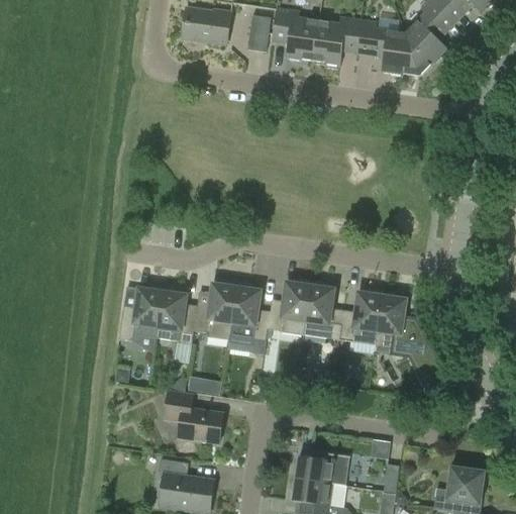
[(424,12),(404,32),(419,75),(432,61),(434,63),(440,56),(439,54),(446,46),(437,38),(444,31),(439,27),(450,16),(433,0),(427,0),(420,8),(424,12)]
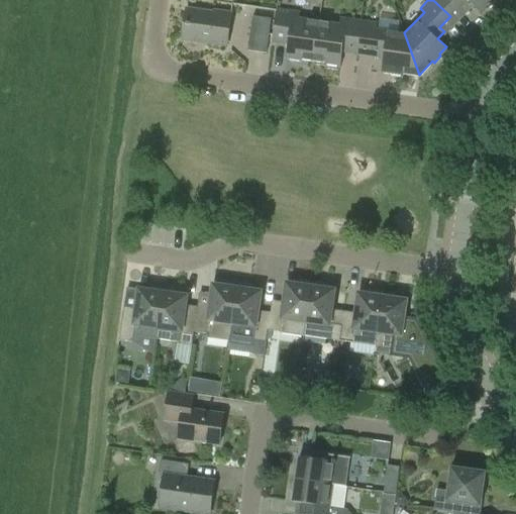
[(433,0),(450,16),(460,6),(466,10),(472,3),(481,12),(487,5),(489,6),(495,0),(433,0)]
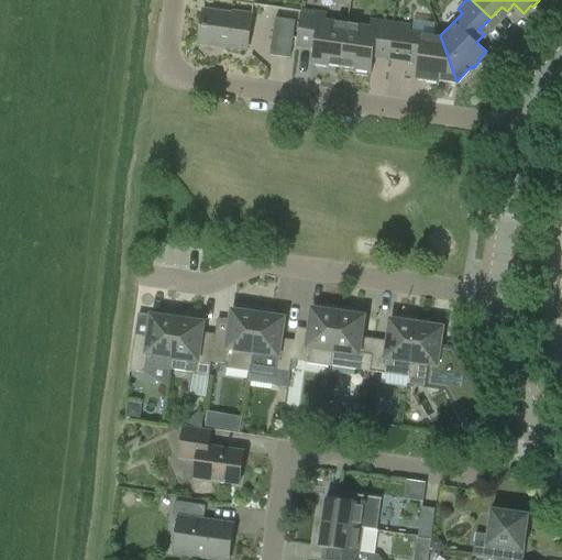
[(245,47),(251,12),(233,10),(233,12),(205,8),(200,41),(245,47)]
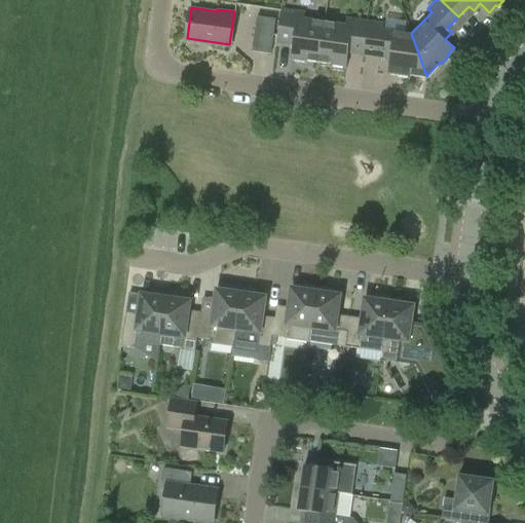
[(293,60),(303,61),(303,59),(317,61),(324,20),(303,16),(304,10),(280,7),(276,34),(293,36),(290,57),(294,58),(293,60)]
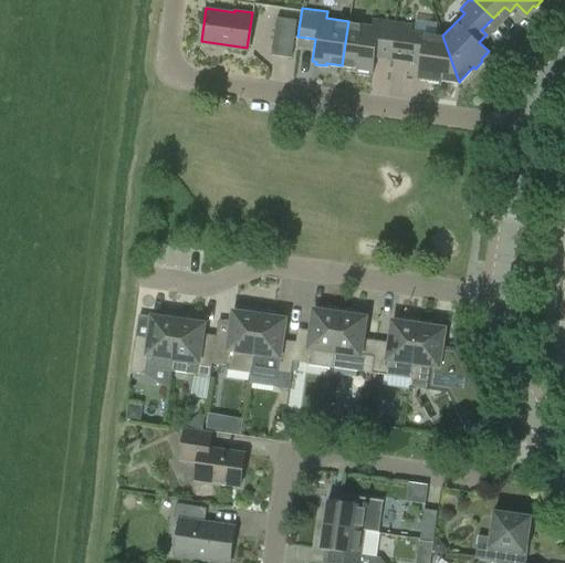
[(291,55),(296,19),(275,16),(270,53),(291,55)]
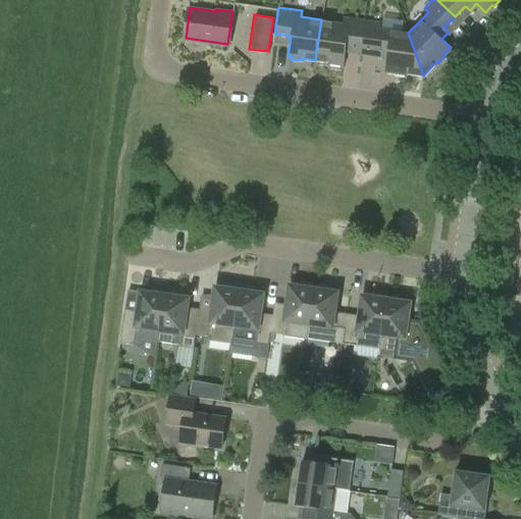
[(339,65),(340,63),(343,64),(346,44),(361,46),(365,19),(343,16),(342,22),(321,19),(315,60),(329,62),(329,64),(339,65)]
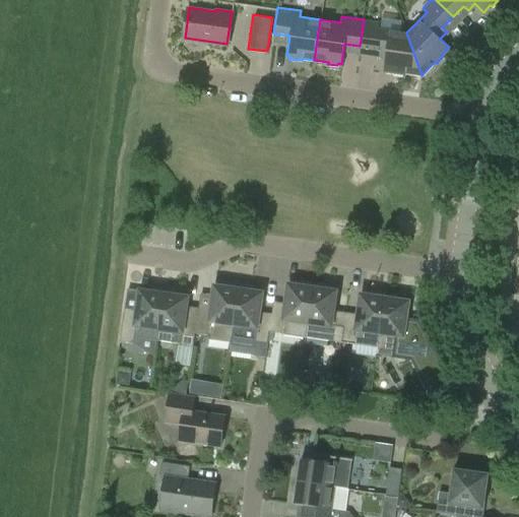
[(384,56),(383,70),(392,71),(392,73),(401,74),(402,72),(422,75),(406,33),(377,27),(378,21),(364,19),(360,46),(375,48),(374,55),(384,56)]
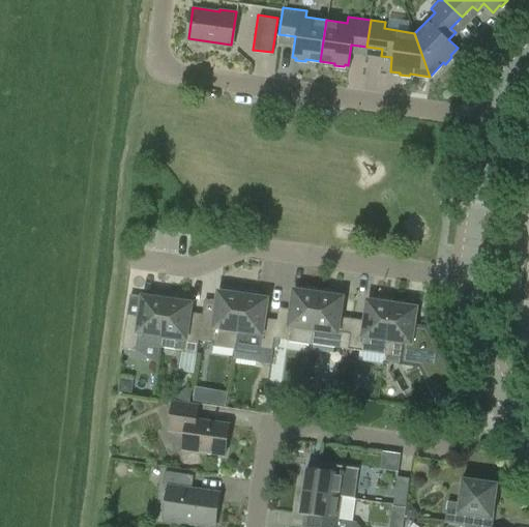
[(273,337),(287,338),(311,342),(318,287),(303,285),(302,289),(293,288),(289,312),(276,310),(275,322),(273,337)]
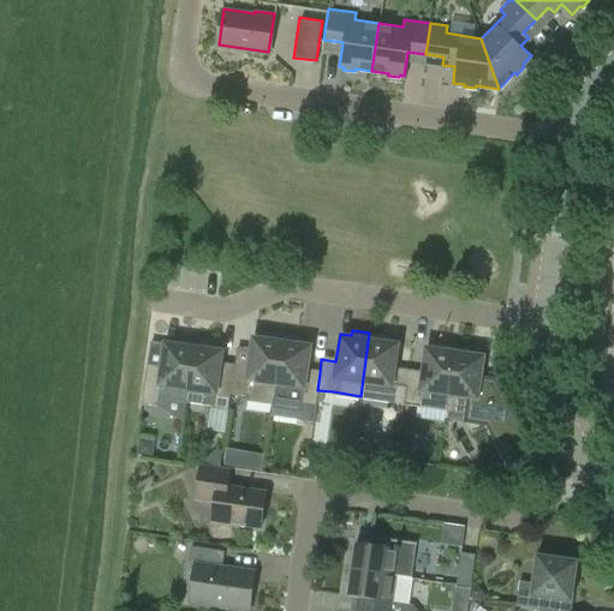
[(249,364),(233,361),(231,379),(232,379),(230,391),(245,394),(244,407),(269,411),(269,407),(272,407),(281,334),(264,331),(263,337),(252,336),(249,364)]
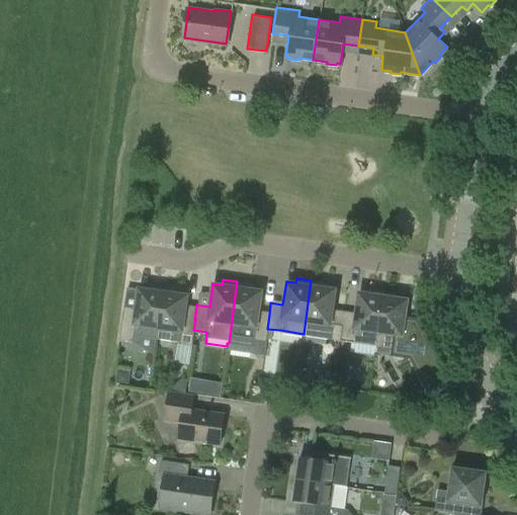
[(325,287),(325,282),(311,280),(304,334),(339,339),(343,314),(331,312),(334,288),(325,287)]
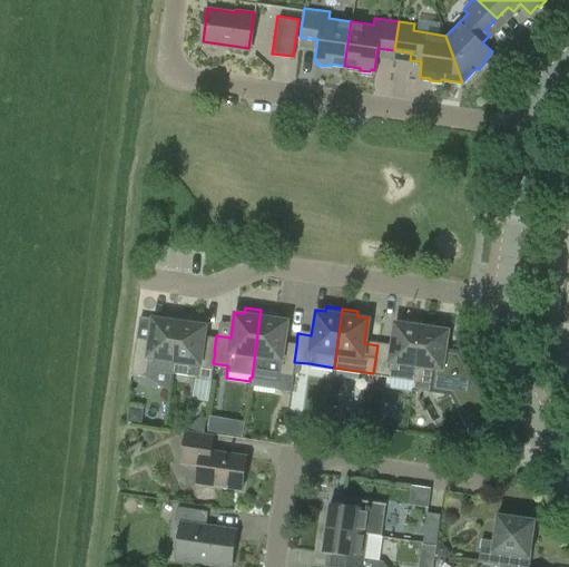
[(277,313),(261,310),(252,378),(276,381),(277,373),(286,374),(284,388),(291,389),(294,362),(296,346),(283,345),(286,320),(276,318),(277,313)]
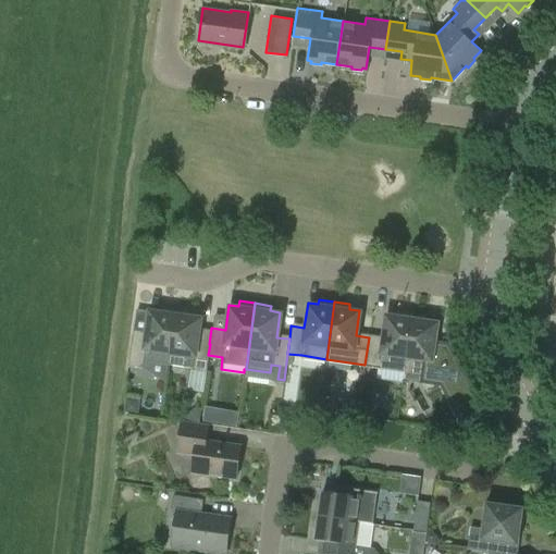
[(132,332),(127,365),(141,366),(143,358),(168,362),(175,308),(160,306),(159,311),(148,309),(145,334),(132,332)]
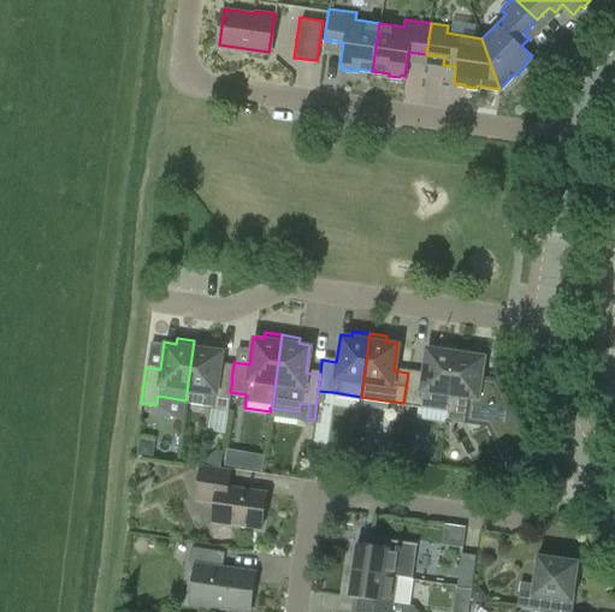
[(228,410),(230,392),(232,380),(231,380),(218,378),(222,350),(210,349),(211,343),(194,340),(185,400),(212,404),(212,408),(228,410)]
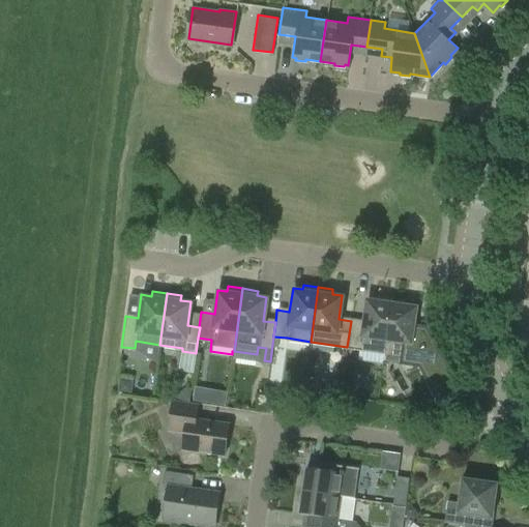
[(377,295),(376,300),(366,298),(363,322),(351,321),(347,347),(360,349),(383,352),(386,339),(391,297),(377,295)]
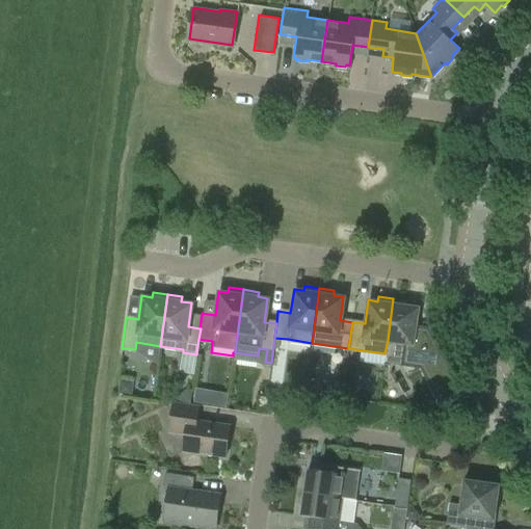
[(428,377),(440,371),(434,360),(435,360),(426,341),(413,340),(417,307),(407,306),(408,300),(393,298),(388,340),(385,353),(385,360),(403,363),(403,364),(423,366),(428,377)]
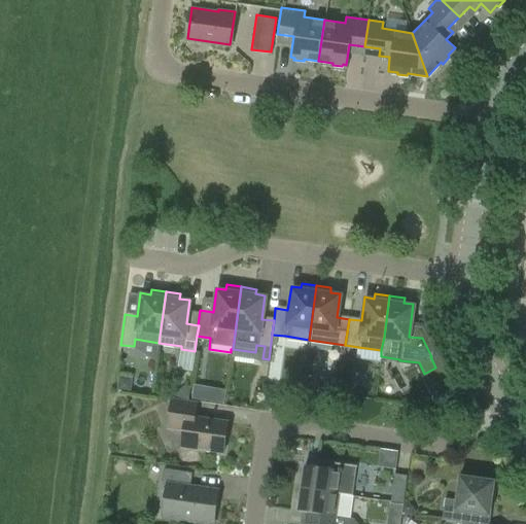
[(303,387),(315,389),(317,375),(305,373),(303,387)]
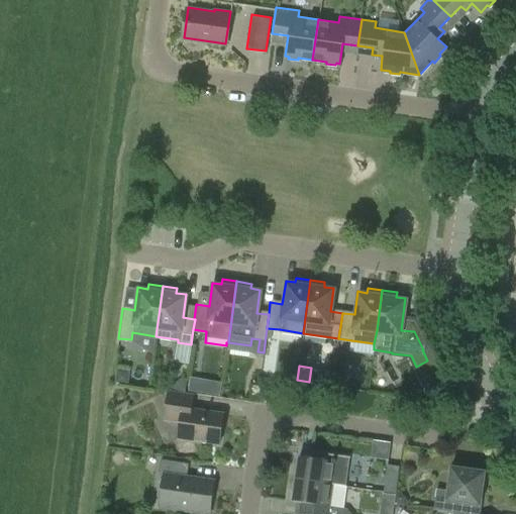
[(127,384),(128,370),(115,369),(114,382),(127,384)]
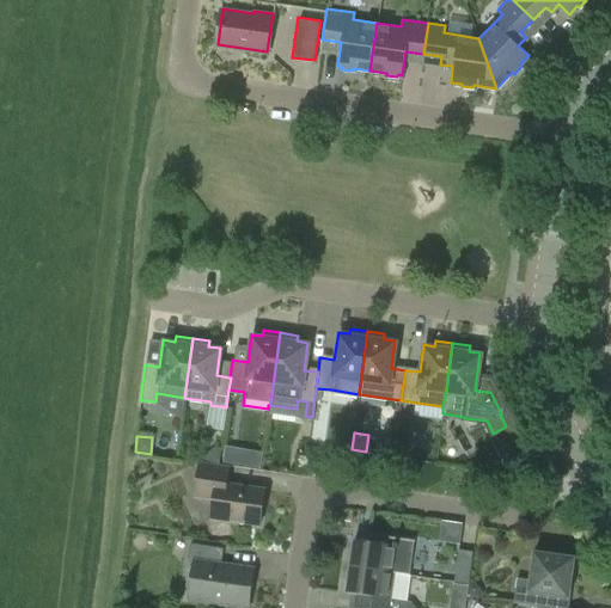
[(393,450),(403,456),(409,449),(399,442),(393,450)]
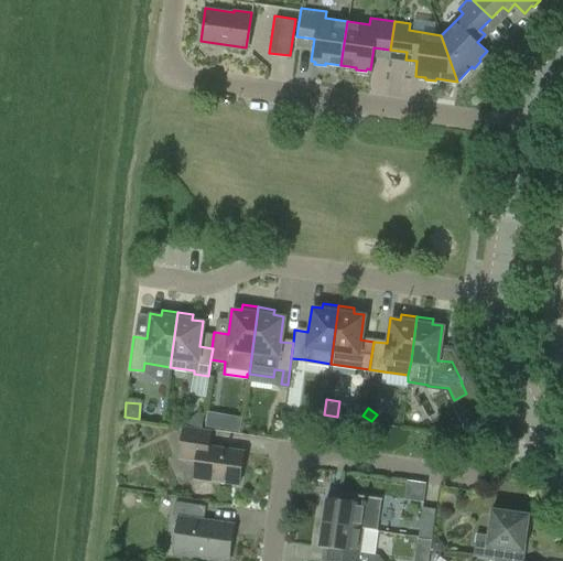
[(240,428),(241,411),(206,409),(205,425),(240,428)]
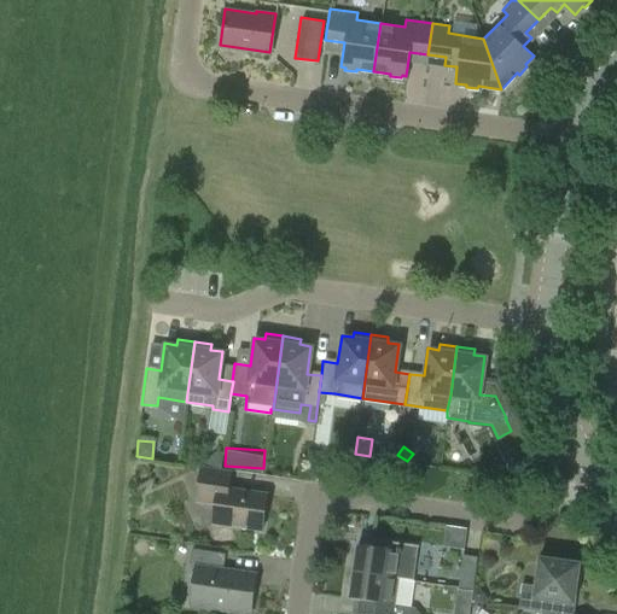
[(205,463),(220,466),(222,451),(216,451),(207,458),(205,463)]
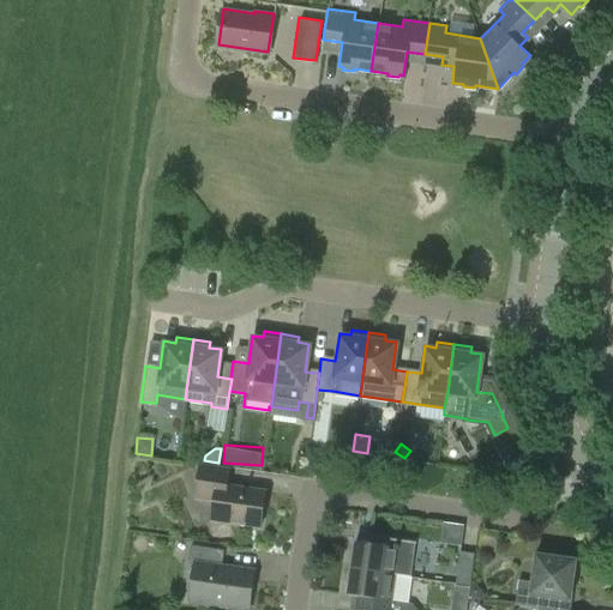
[(211,518),(259,525),(264,489),(227,483),(229,467),(199,463),(194,496),(214,499),(211,518)]
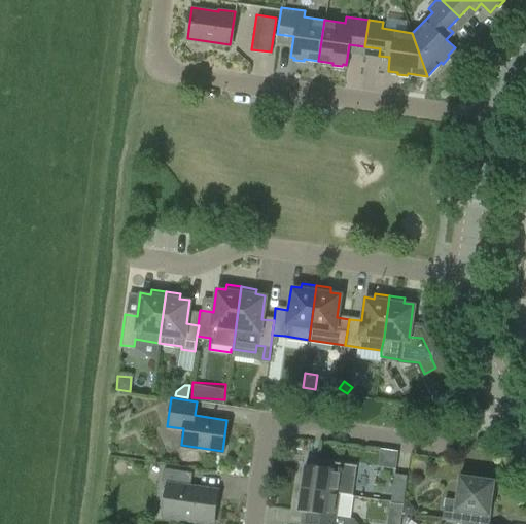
[(376,463),(394,465),(397,448),(379,445),(376,463)]
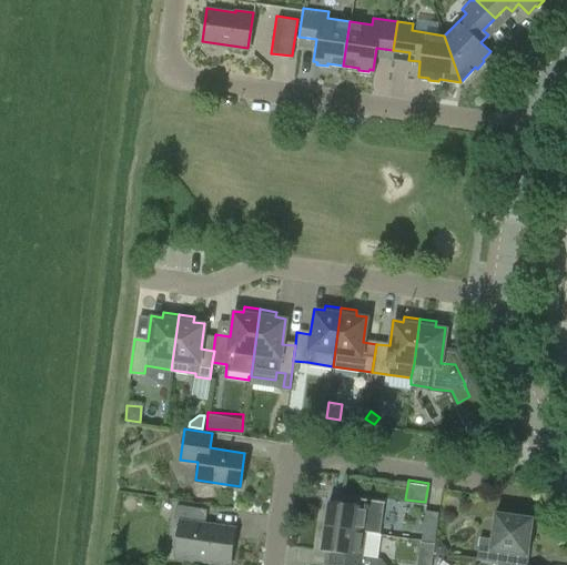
[(341,502),(327,500),(324,525),(380,532),(384,501),(342,494),(341,502)]
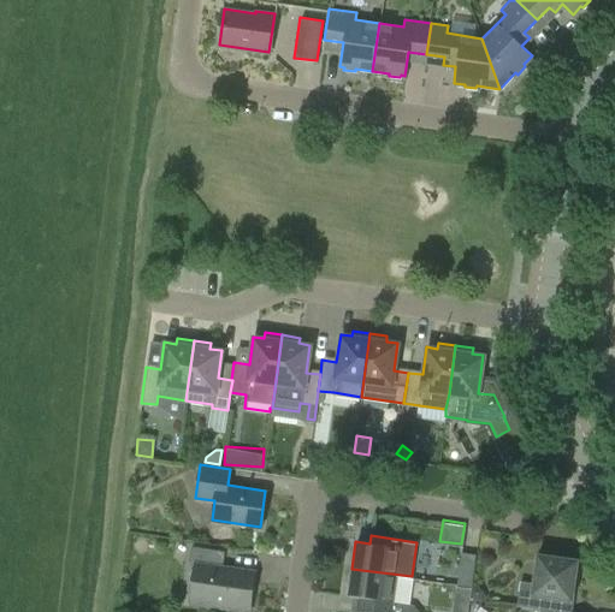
[(189,599),(248,607),(254,571),(222,566),(224,550),(191,545),(189,564),(194,565),(189,599)]
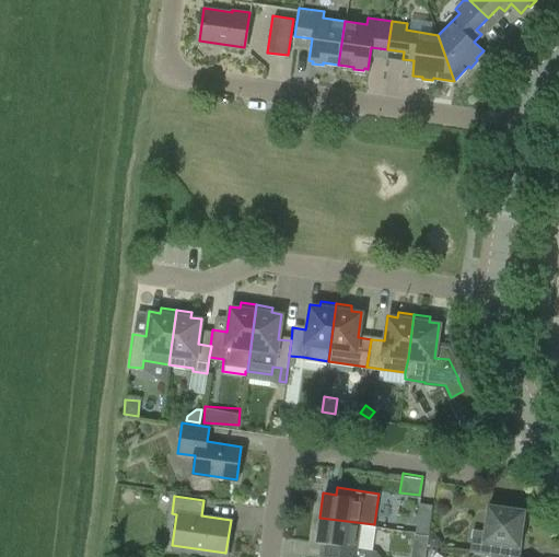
[(428,533),(428,532),(432,503),(419,501),(415,531),(428,533)]
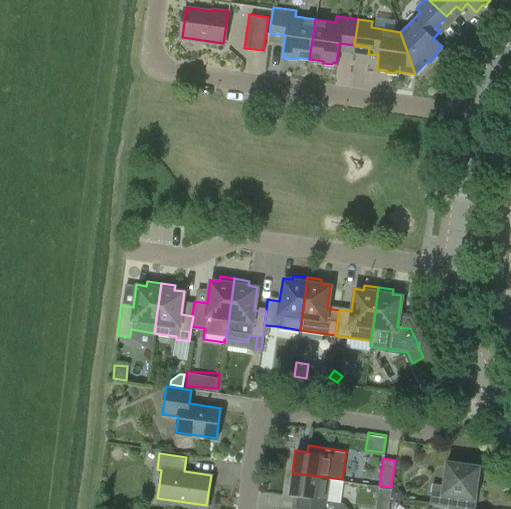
[(478,467),(447,463),(444,484),(431,482),(428,503),(448,506),(465,508),(467,496),(473,497),(478,467)]
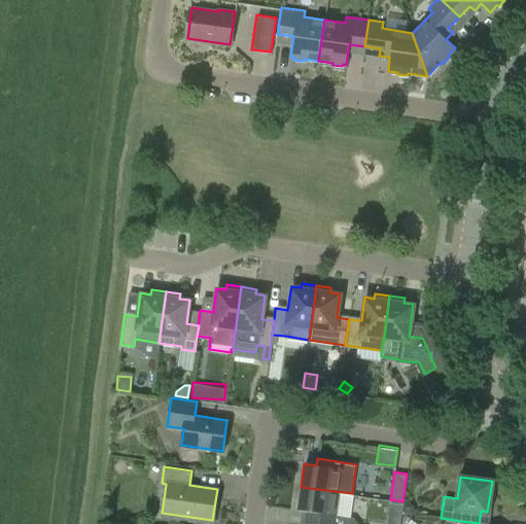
[(311,523),(316,523),(347,523),(352,493),(301,487),(297,510),(313,512),(311,523)]
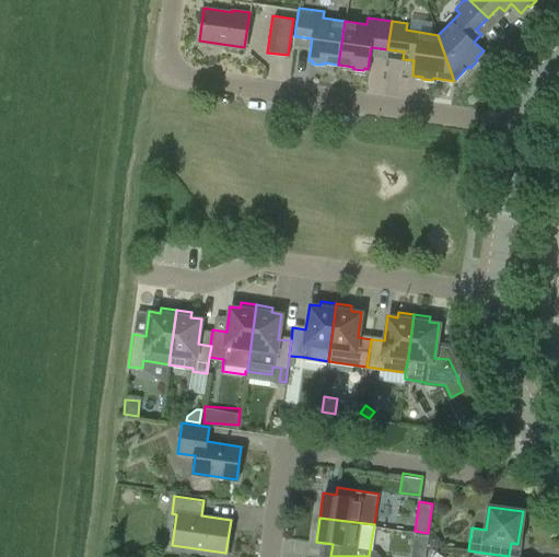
[(428,533),(426,544),(439,545),(439,541),(432,532),(428,532),(428,533)]
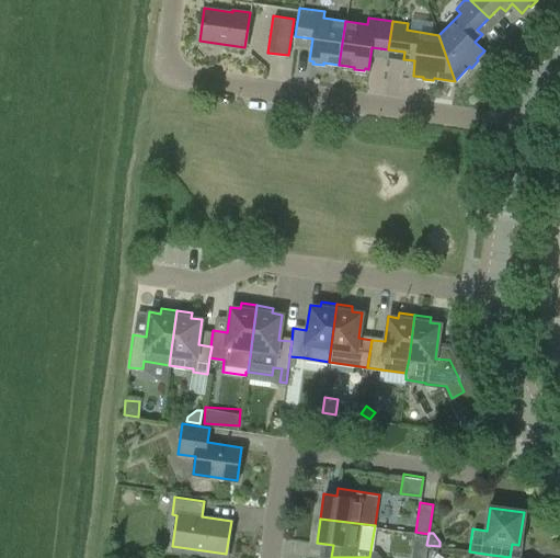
[(412,548),(426,550),(429,535),(414,534),(412,548)]
